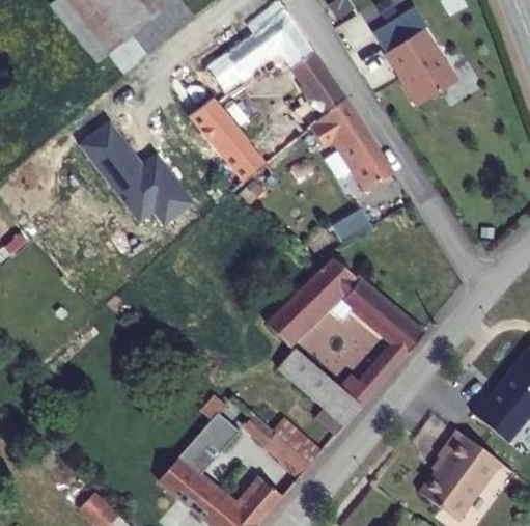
[(114,0),(91,0),(103,12),(115,0),(114,0)]
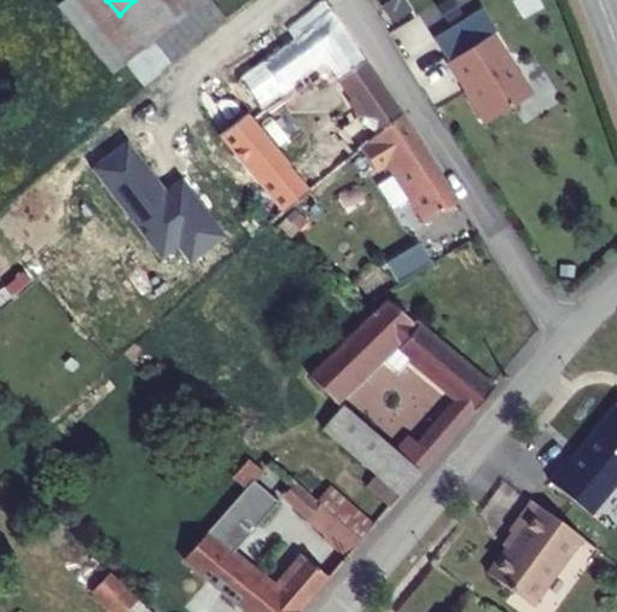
[(179,0),(133,0),(134,0),(120,15),(149,50),(191,12),(179,0)]
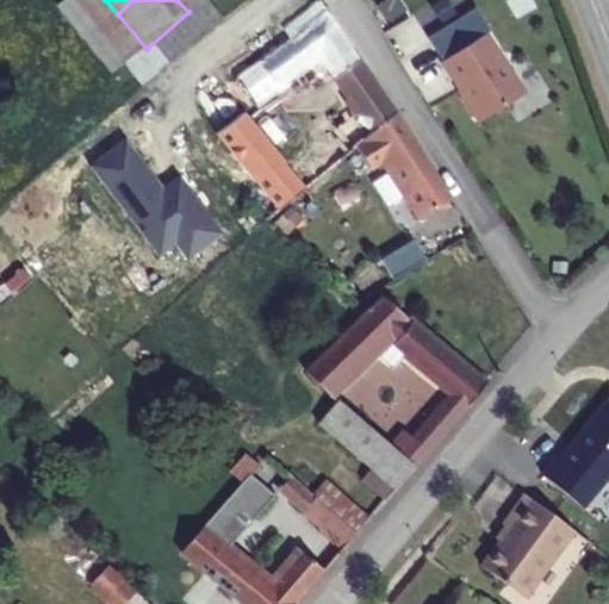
[(304,33),(237,81),(255,107),(318,62),(336,85),(362,62),(319,6),(296,23),(304,33)]
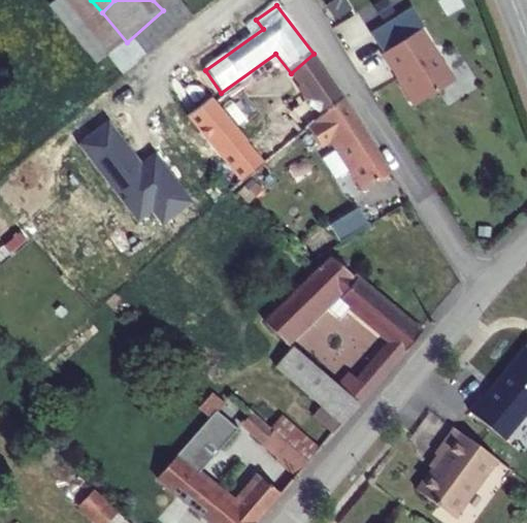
[(452,83),(420,30),(424,28),(412,7),(369,33),(413,107),(452,83)]
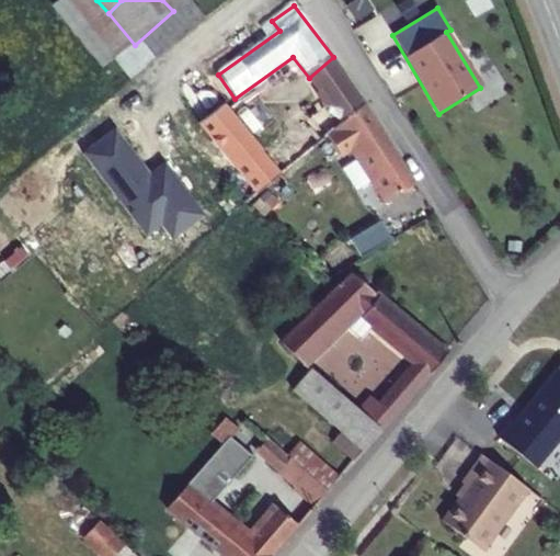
[(333,57),(309,78),(322,93),(346,74),(333,57)]
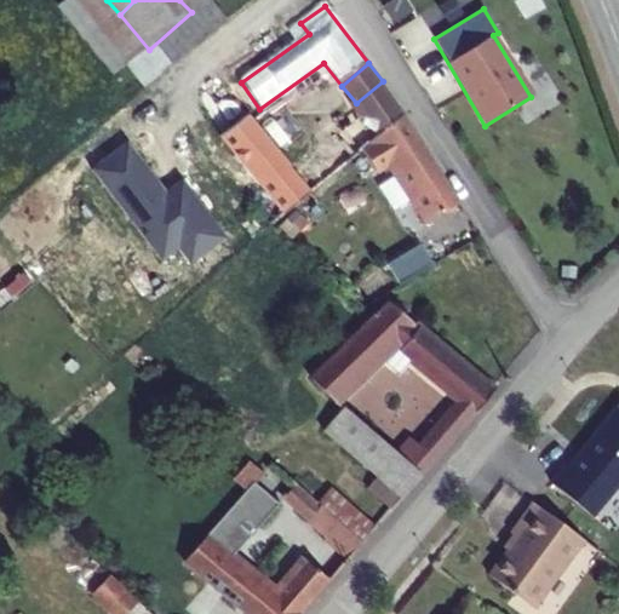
[(406,113),(383,81),(356,103),(367,116),(290,178),(241,118),(217,136),(256,184),(244,195),(269,223),(367,143),(406,113)]
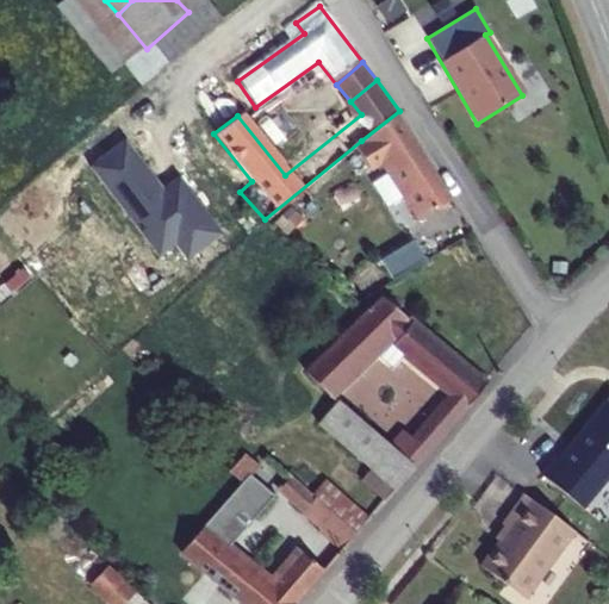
[(451,192),(399,111),(361,141),(373,160),(383,154),(420,212),(451,192)]
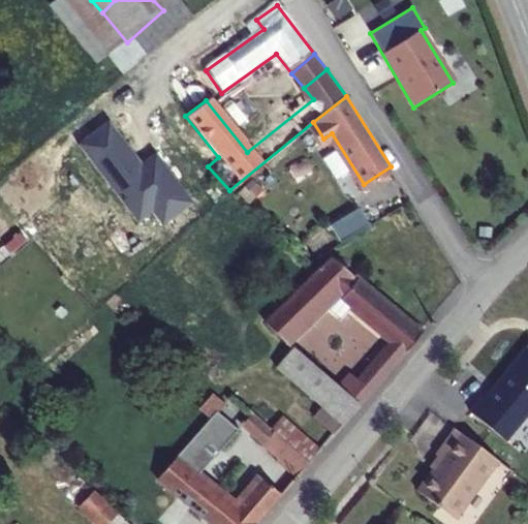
[(332,256),(264,319),(288,345),(340,298),(394,345),(397,348),(393,353),(398,358),(421,332),(332,256)]
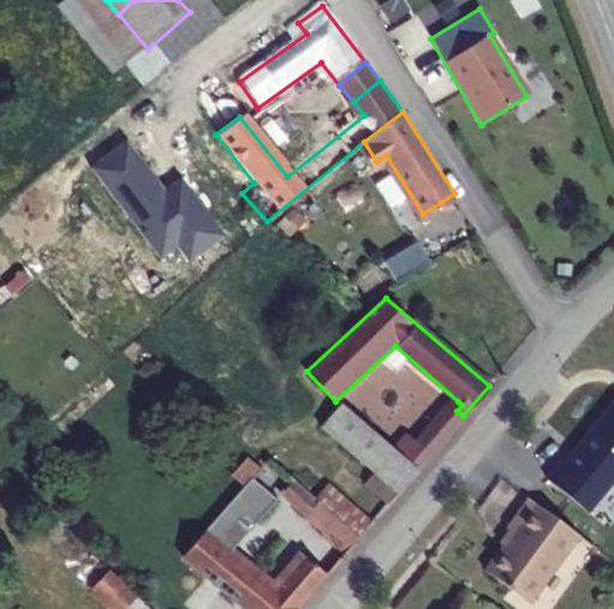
[(458,401),(439,422),(449,433),(463,416),(457,411),(462,405),(458,401)]
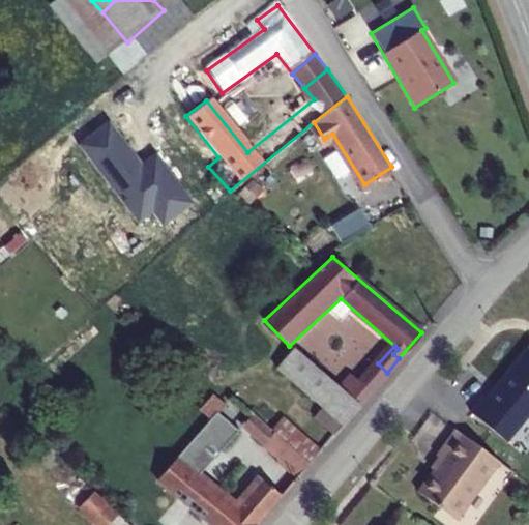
[(294,351),(278,369),(322,407),(314,415),(334,433),(387,373),(378,363),(364,378),(358,373),(342,392),(294,351)]
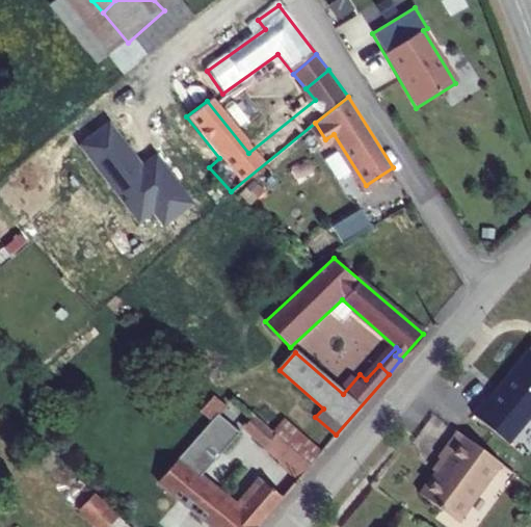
[(530,386),(512,371),(488,400),(484,397),(472,413),(508,442),(530,414),(530,386)]
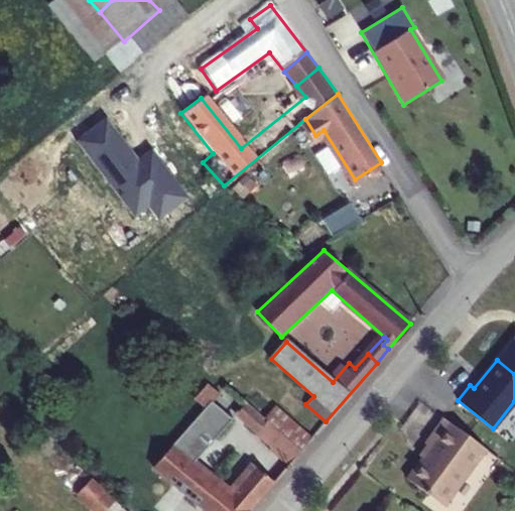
[(203,415),(153,468),(203,510),(251,510),(274,482),(252,464),(229,494),(190,462),(231,417),(287,466),(302,449),(228,387),(219,397),(208,389),(192,406),(203,415)]
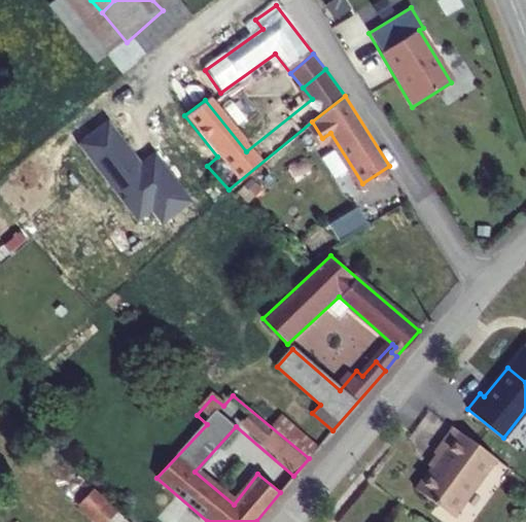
[(493,455),(449,424),(430,450),(435,453),(412,486),(450,514),(493,455)]
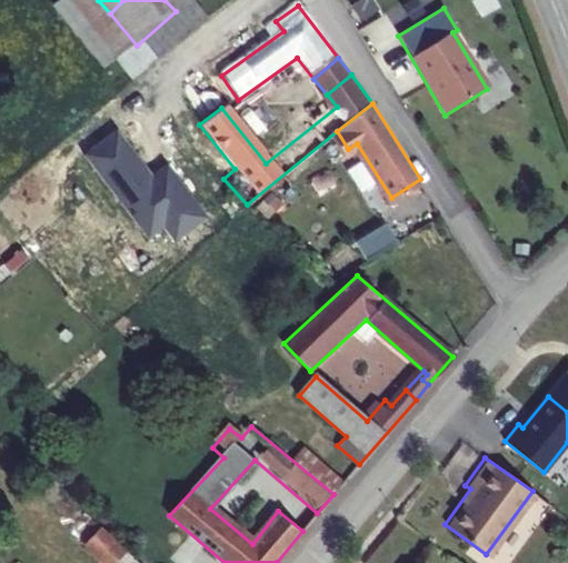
[(91,520),(71,542),(93,562),(117,562),(127,553),(91,520)]
